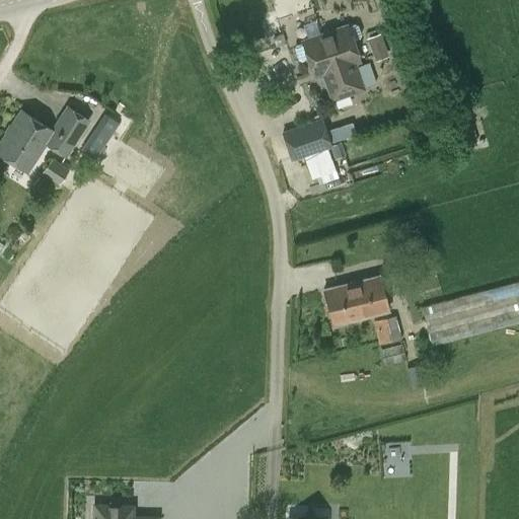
[(354,63),(359,61),(353,42),(360,40),(361,35),(358,26),(355,24),(347,27),(347,26),(303,42),(303,43),(296,46),(294,49),(298,60),(301,62),(309,60),(314,77),(323,74),(332,99),(363,89),(354,63)]
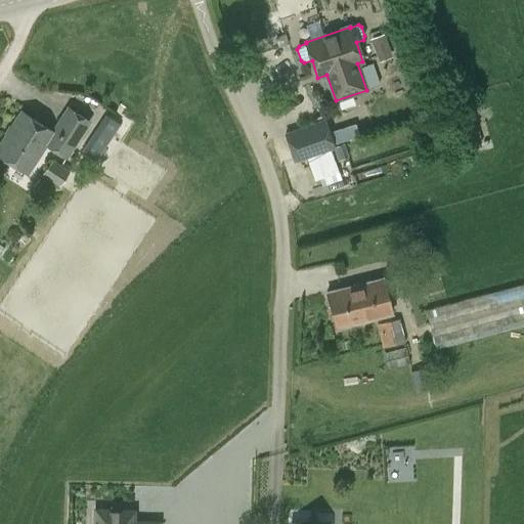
[(285,33),(276,36),(277,39),(279,44),(286,42),(288,41),(285,33)]
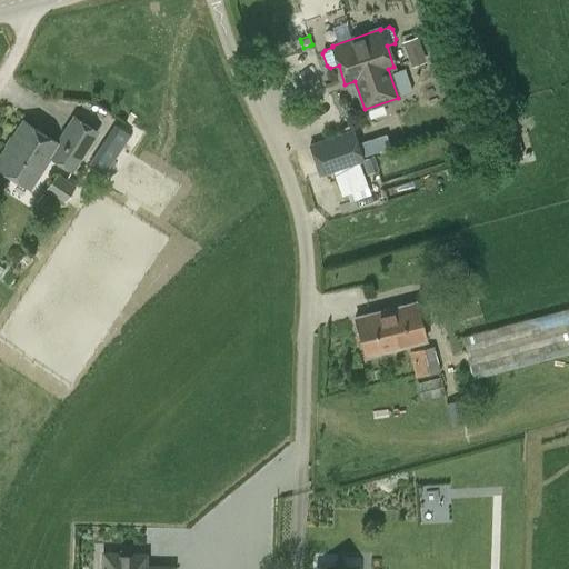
[(402,45),(411,67),(426,60),(417,39),(402,45)]
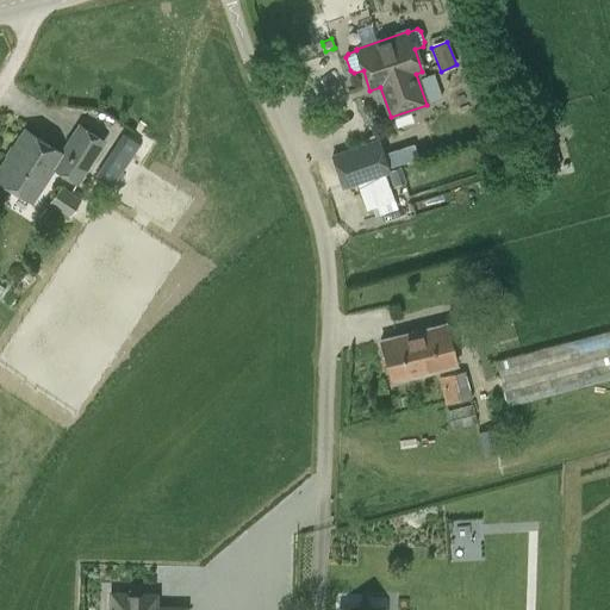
[(106,141),(79,122),(60,151),(25,129),(0,167),(0,180),(32,201),(54,169),(79,185),(106,141)]
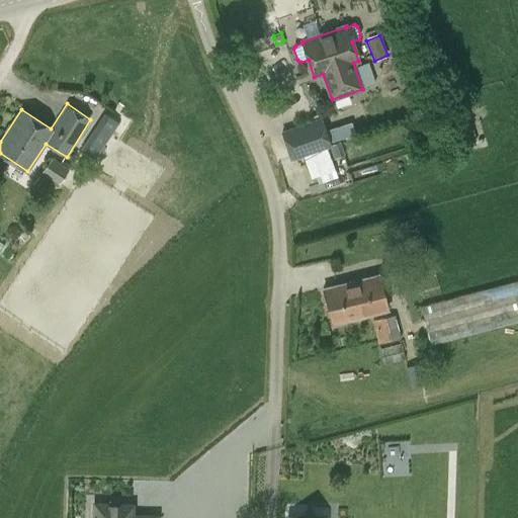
[(280,132),(290,161),(330,147),(332,153),(342,150),(338,137),(330,140),(322,117),(280,132)]
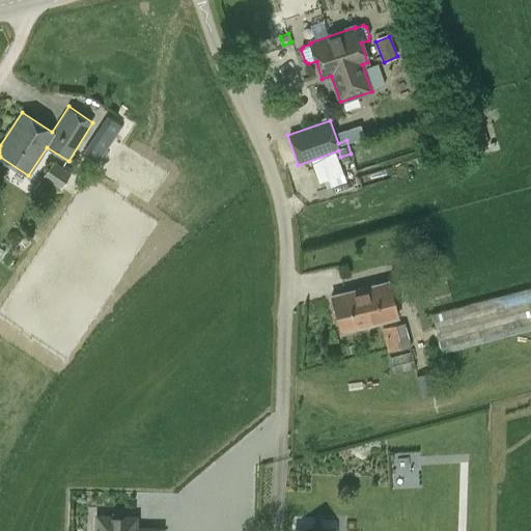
[(360,126),(346,130),(350,142),(363,137),(360,126)]
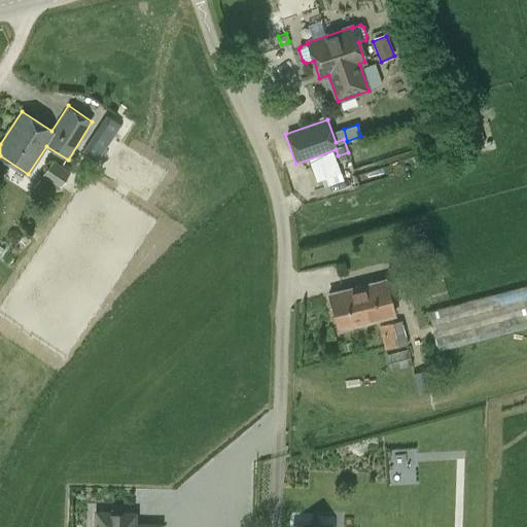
[(70,172),(53,160),(42,176),(60,187),(70,172)]
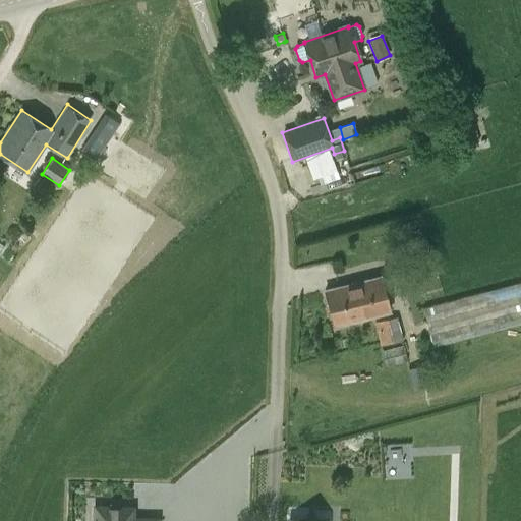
[(334,326),(390,311),(381,276),(325,290),(334,326)]
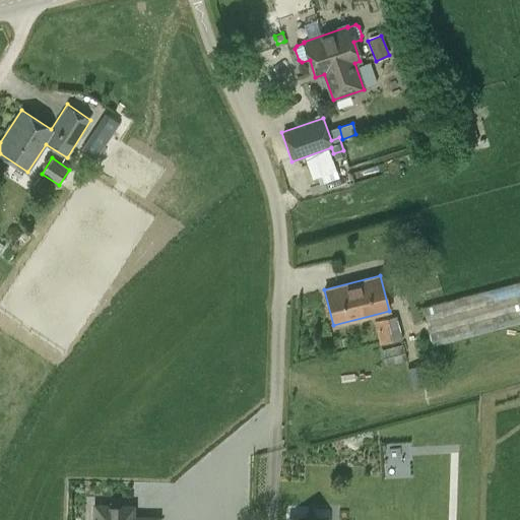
[(433,346),(519,323),(519,281),(421,308),(433,346)]
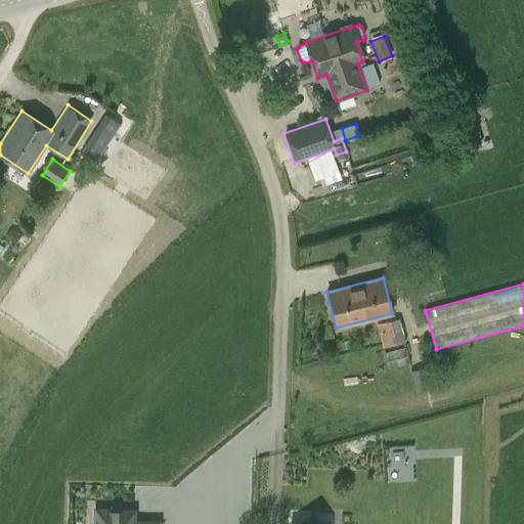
[(405,342),(399,319),(377,324),(383,348),(405,342)]
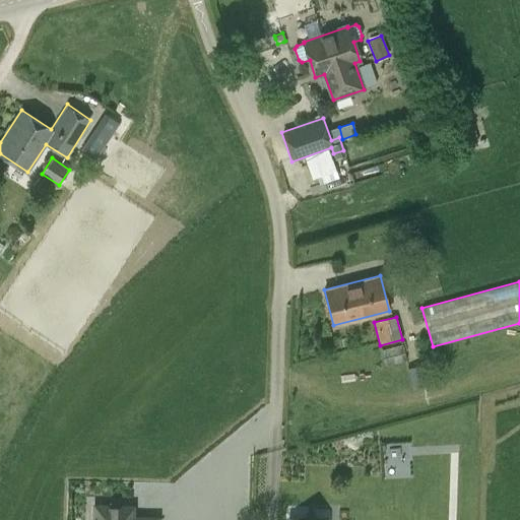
[(407,361),(402,344),(382,350),(386,367),(407,361)]
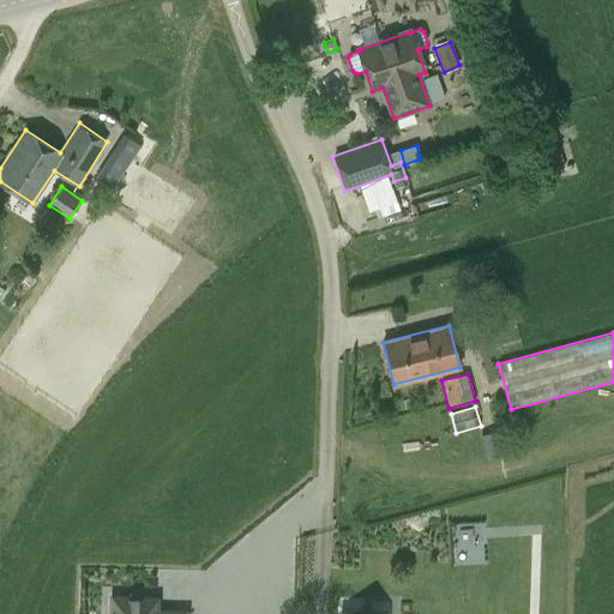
[(504,455),(497,431),(481,435),(487,459),(504,455)]
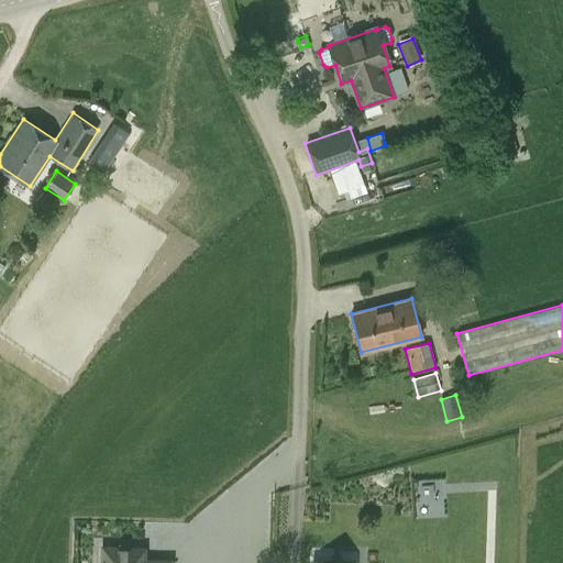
[(418,514),(442,512),(441,478),(417,479),(418,514)]
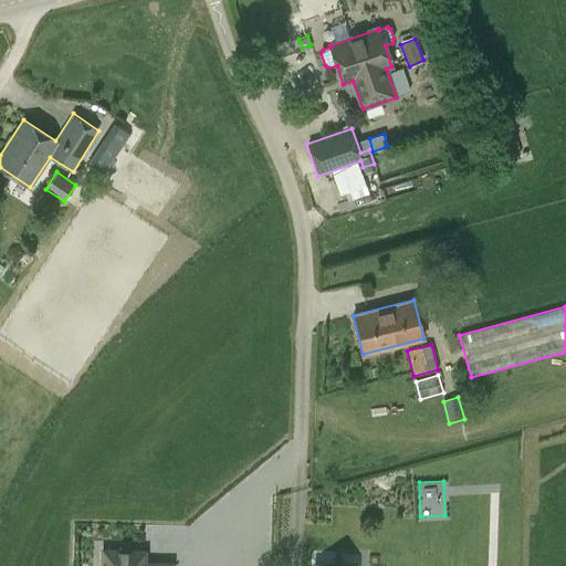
[(170,565),(171,564),(145,564),(145,552),(103,551),(102,565),(170,565)]
